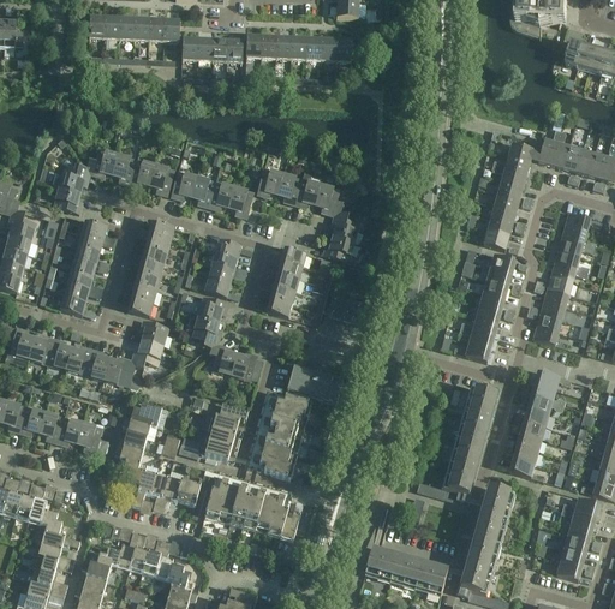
[(358,1),(336,0),(336,12),(336,16),(358,17),(358,1)]
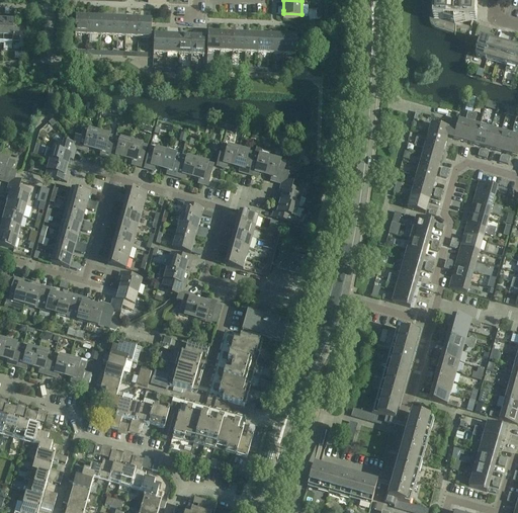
[(430,0),(429,17),(429,18),(430,20),(430,21),(431,22),(432,23),(433,24),(435,25),(455,30),(455,32),(456,17),(472,17),(471,21),(472,21),(473,17),(477,18),(478,3),(478,0),(430,0)]
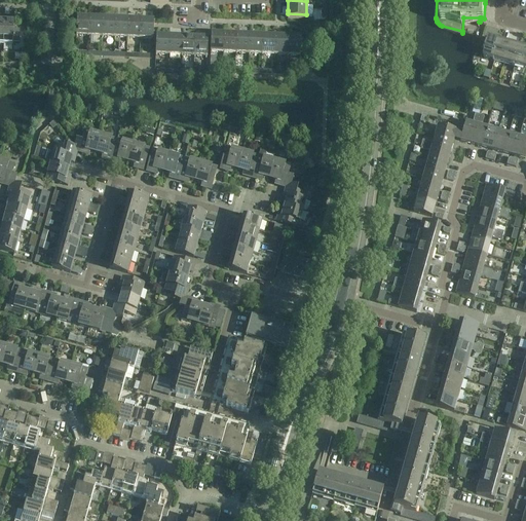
[(75,31),(88,32),(89,13),(76,12),(75,31)]
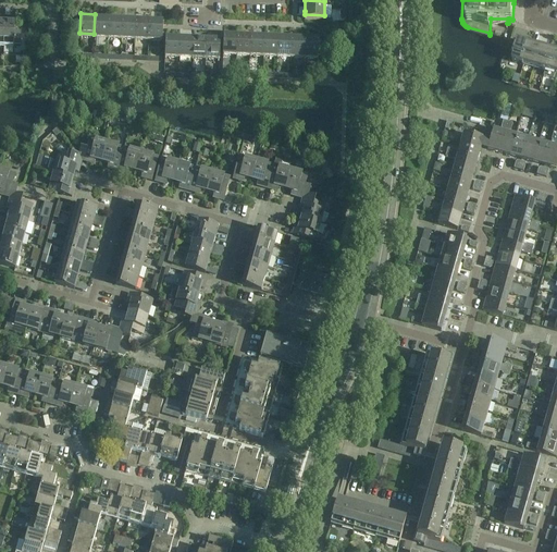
[(108,14),(95,14),(94,34),(108,34),(108,14)]
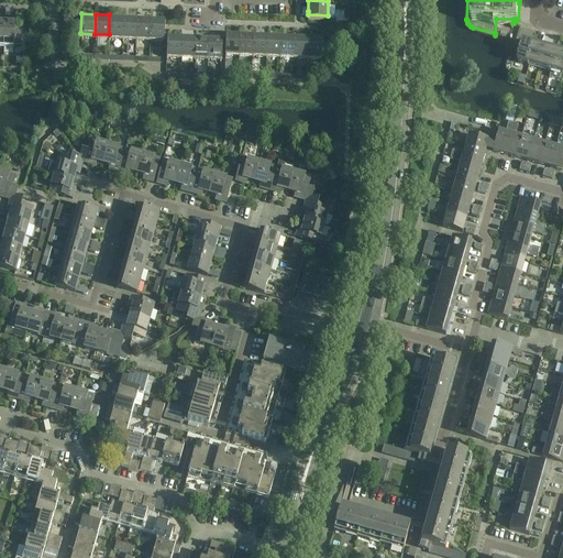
[(123,15),(109,14),(109,34),(122,35),(123,15)]
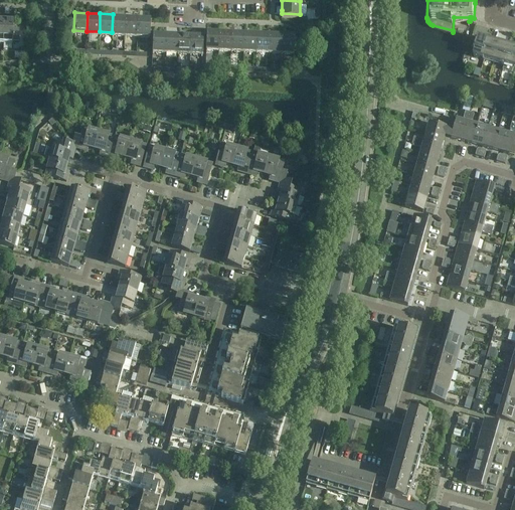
[(125,14),(113,14),(112,32),(124,32),(125,14)]
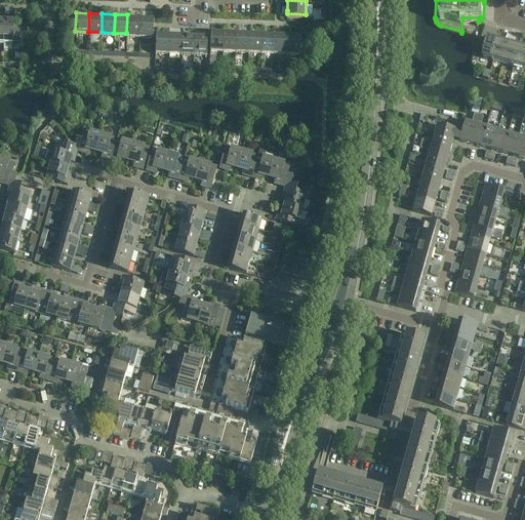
[(140,15),(127,14),(126,33),(139,34),(140,15)]
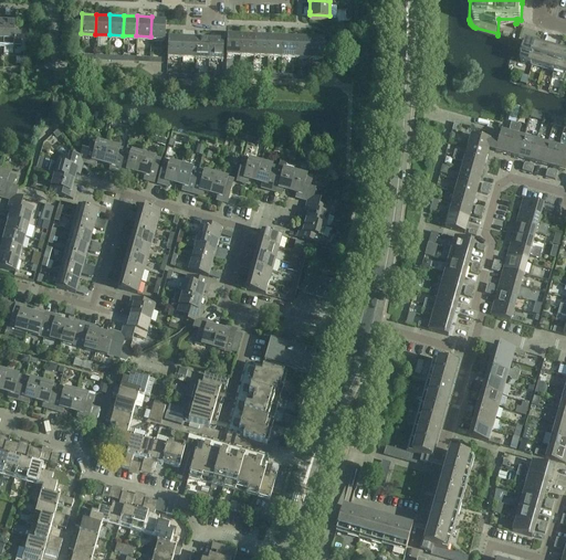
[(150,37),(165,38),(165,18),(152,17),(150,37)]
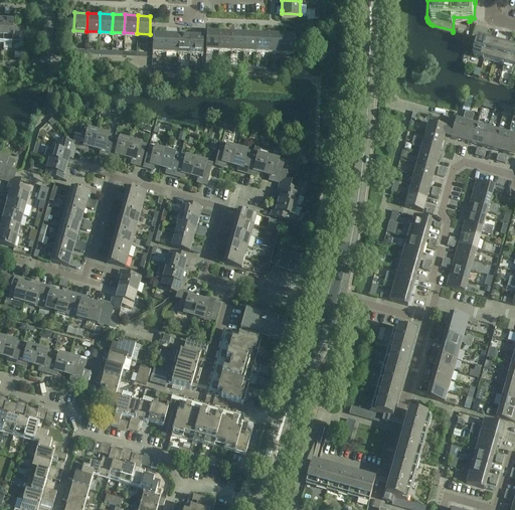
[(4,17),(3,39),(12,39),(13,17),(4,17)]
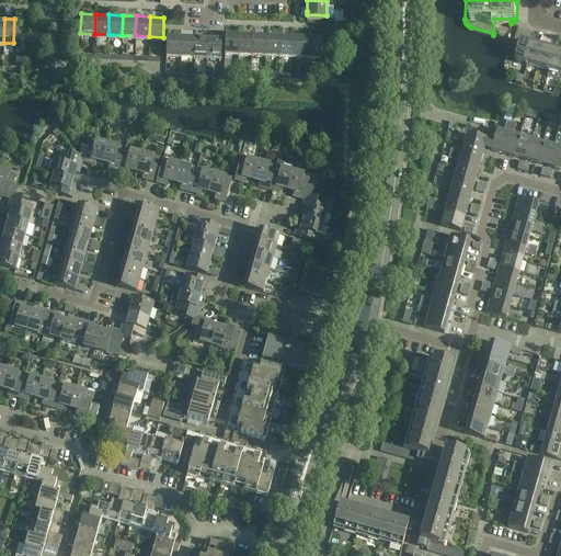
[(225,31),(224,50),(238,52),(239,32),(225,31)]
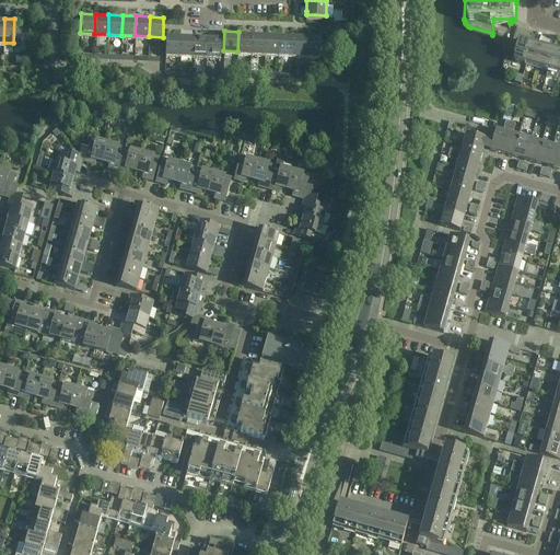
[(252,32),(238,32),(237,51),(251,51),(252,32)]
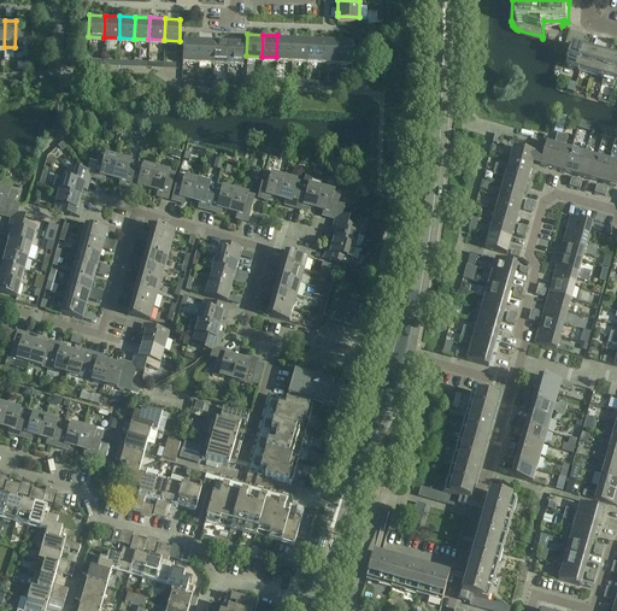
[(293,36),(277,35),(276,57),(292,58),(293,36)]
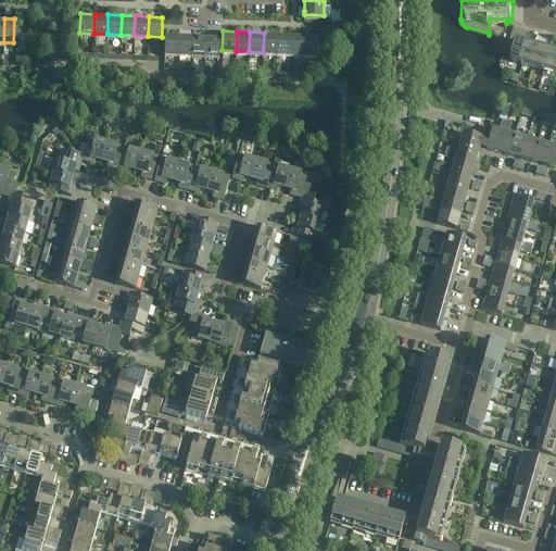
[(165,33),(164,53),(177,53),(178,34),(165,33)]
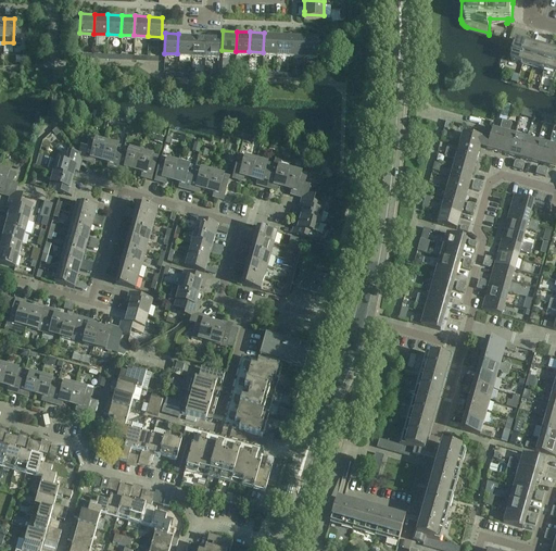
[(277,33),(264,33),(263,52),(276,52),(277,33)]
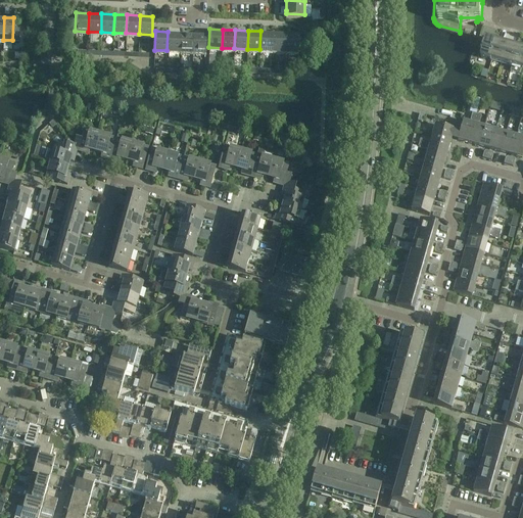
[(273,32),(260,31),(259,49),(272,50),(273,32)]
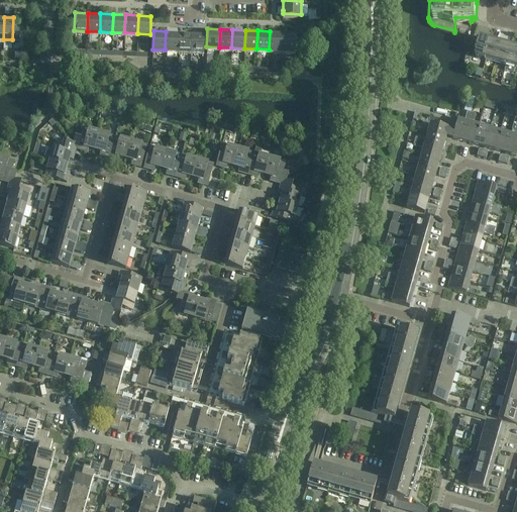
[(165,49),(178,50),(179,31),(170,31),(166,31),(165,49)]
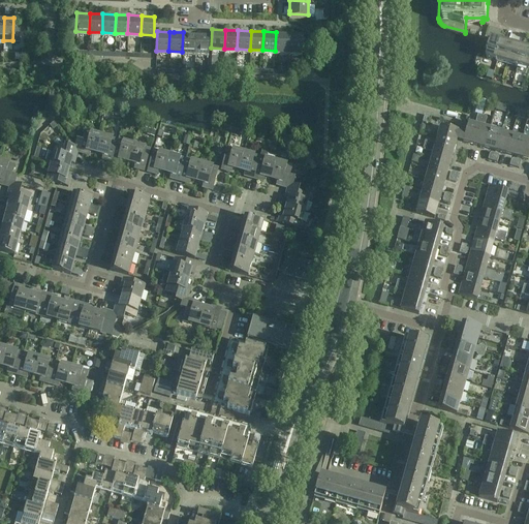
[(182,52),(194,52),(195,33),(183,32),(182,52)]
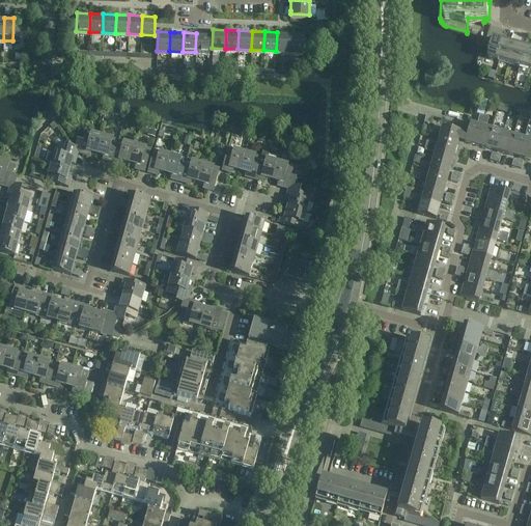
[(289,32),(277,32),(276,51),(289,51),(289,32)]
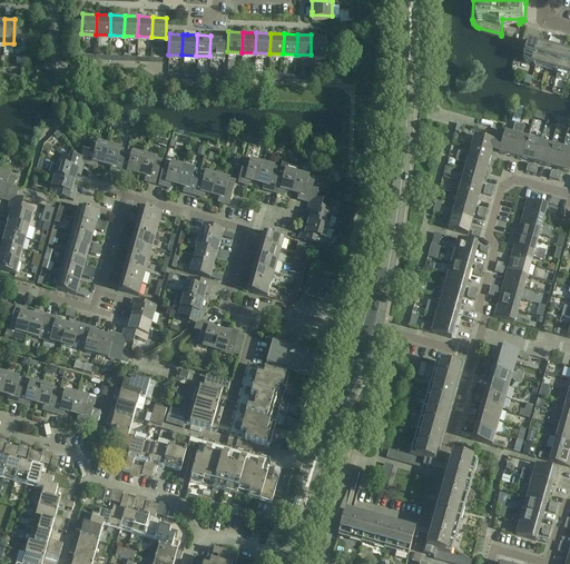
[(311,35),(311,55),(325,56),(325,36),(311,35)]
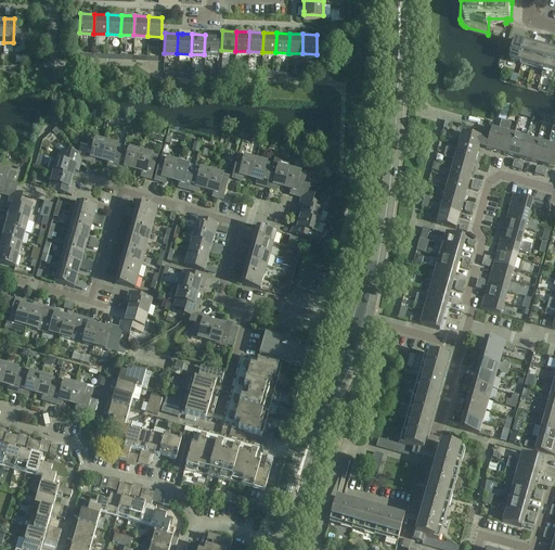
[(218,55),(219,35),(205,35),(204,54),(218,55)]
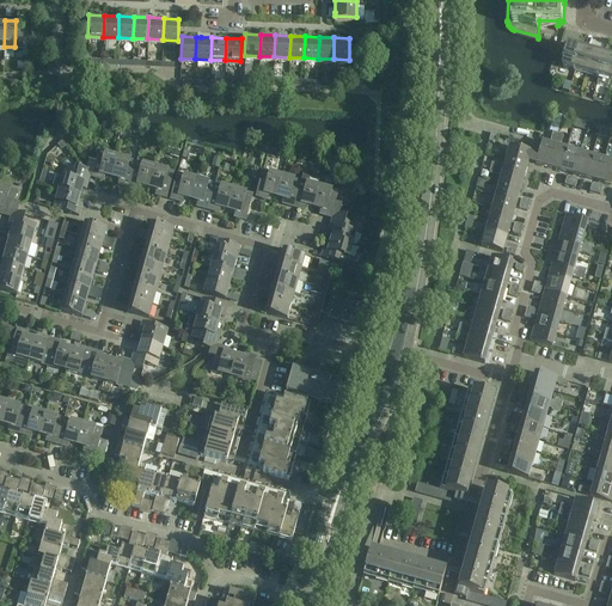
[(576,66),(582,41),(575,38),(574,43),(569,42),(567,54),(564,53),(564,54),(564,60),(563,62),(576,66)]
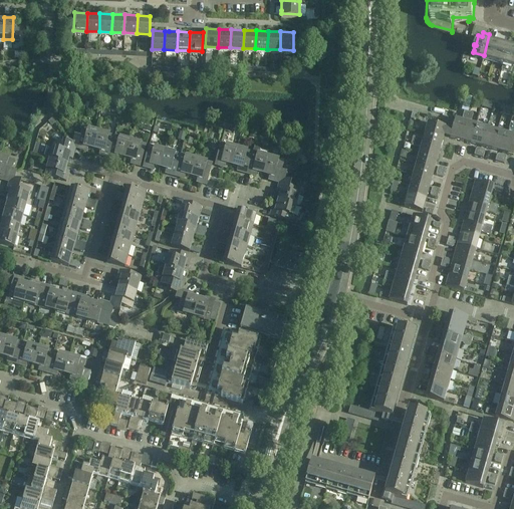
[(484,55),(493,58),(498,41),(495,40),(496,36),(489,34),(484,55)]
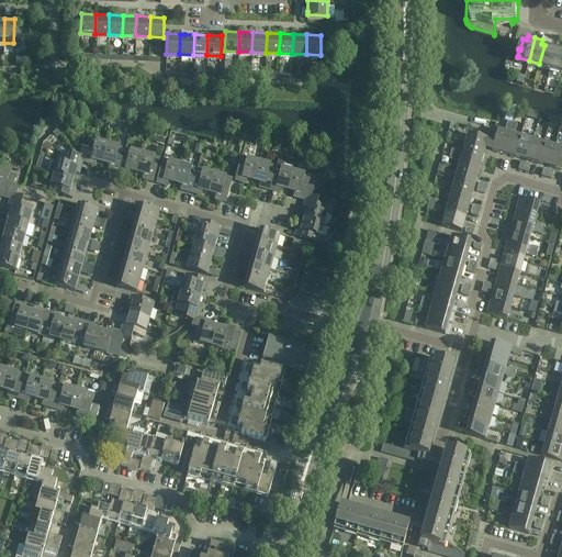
[(544,45),(539,64),(550,67),(549,71),(557,44),(549,42),(548,46),(544,45)]
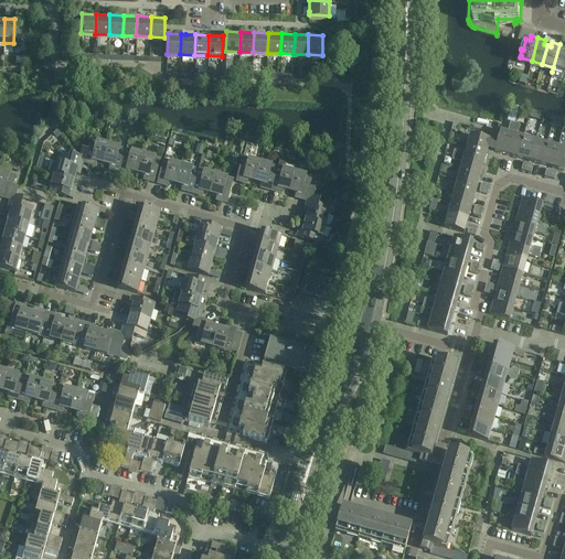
[(564,71),(564,66),(564,45),(560,44),(552,72),(562,75),(563,70),(564,71)]
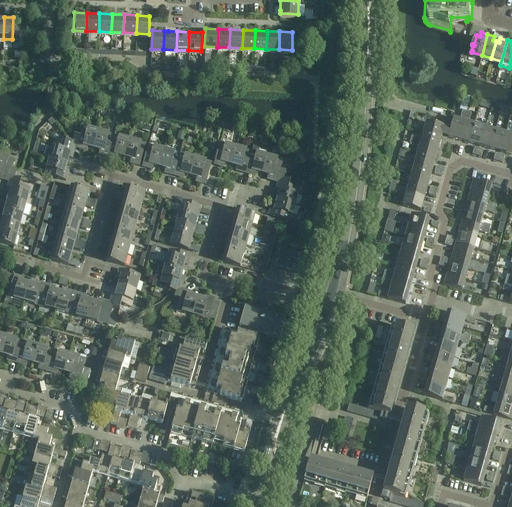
[(447,124),(445,132),(448,133),(448,132),(458,135),(466,107),(462,106),(460,113),(461,114),(461,117),(459,116),(453,115),(453,114),(450,125),(447,124)]
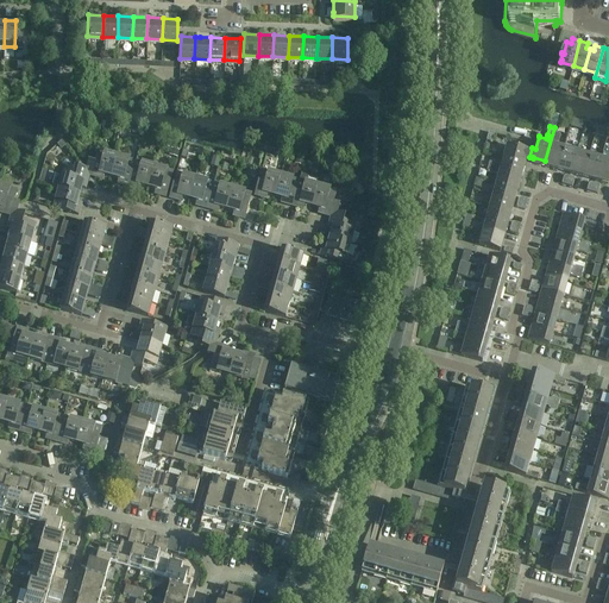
[(545,161),(558,164),(564,143),(557,142),(560,130),(554,127),(545,161)]
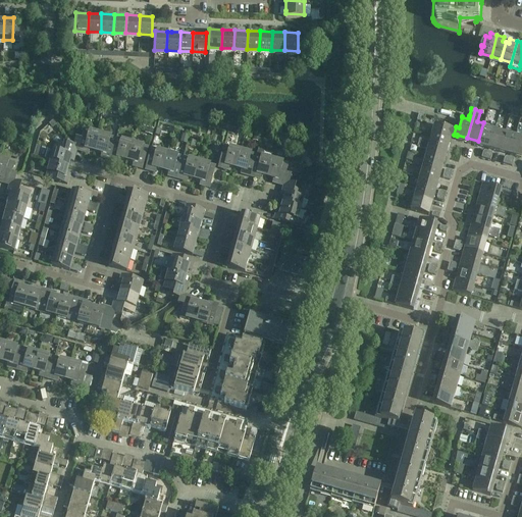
[(434,120),(431,132),(450,137),(451,134),(452,134),(454,135),(456,126),(454,125),(453,125),(449,124),(434,120)]
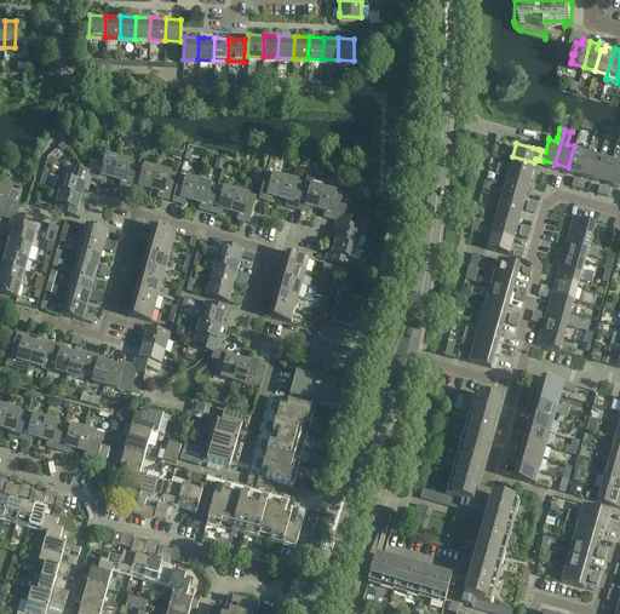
[(586,149),(574,145),(568,167),(580,171),(586,149)]
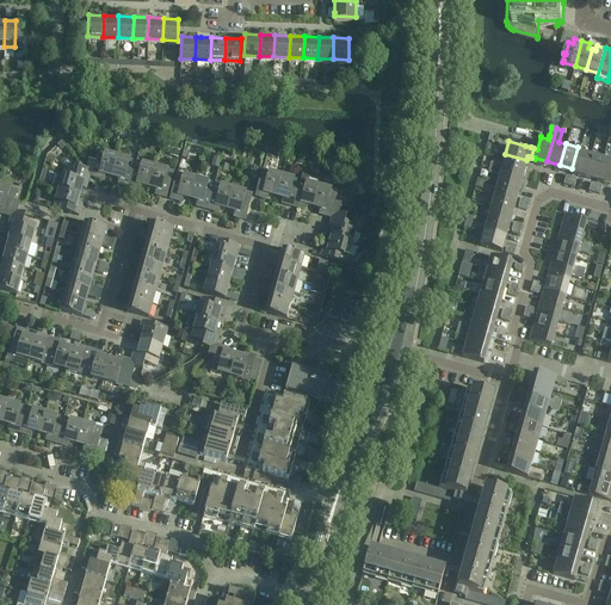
[(88,156),(86,162),(86,165),(90,171),(103,174),(103,171),(111,173),(117,152),(98,146),(94,159),(88,156)]
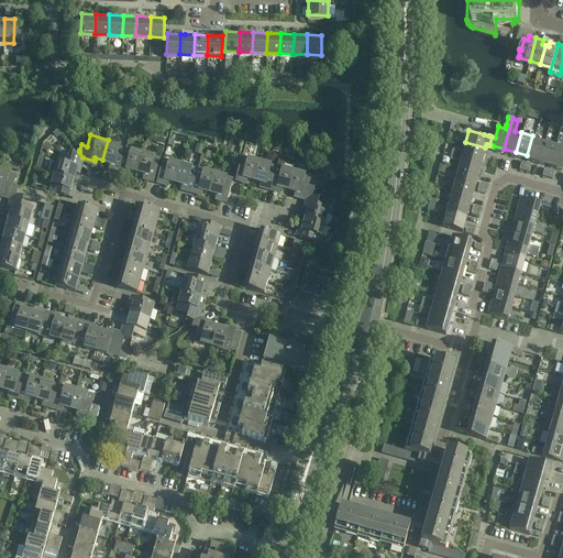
[(544,139),(532,135),(527,155),(538,159),(544,139)]
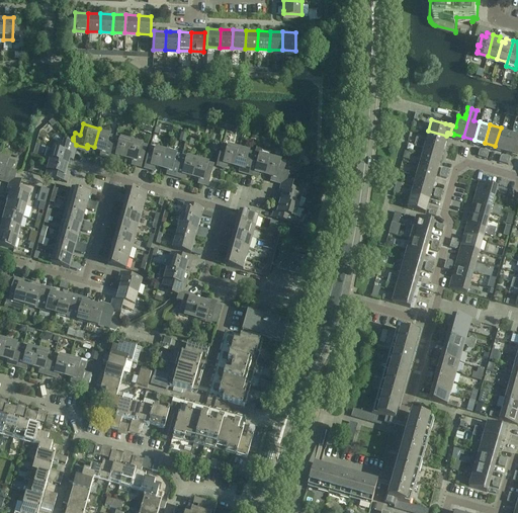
[(511,131),(501,127),(495,146),(506,149),(511,131)]
